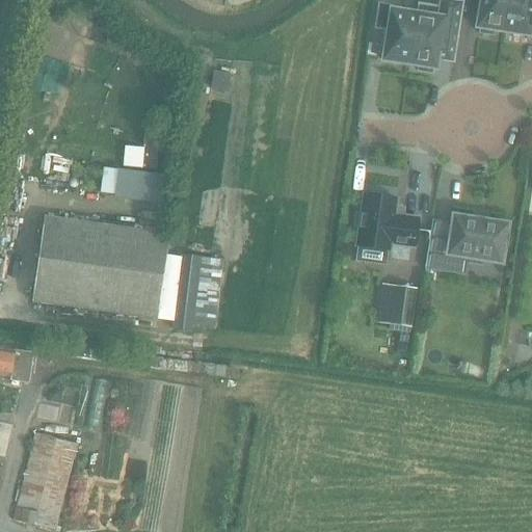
[(494,31),(503,32),(507,0),(480,0),(476,28),(479,28),(479,33),(493,35),(494,31)]
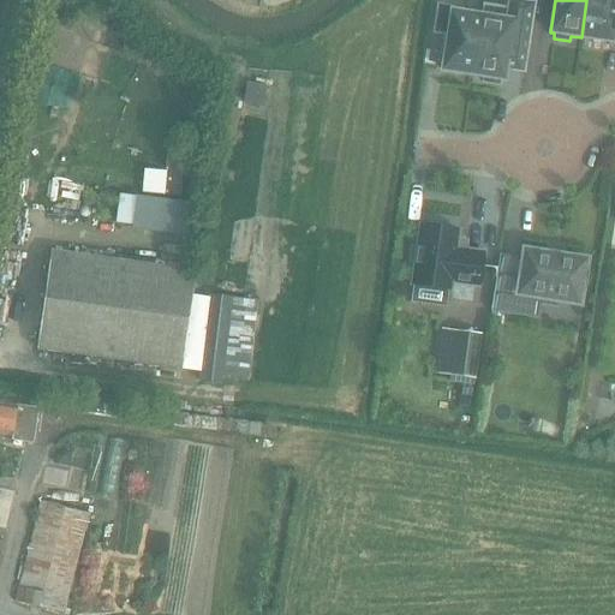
[(614,0),(586,0),(581,37),(613,42),(614,24),(614,0)]
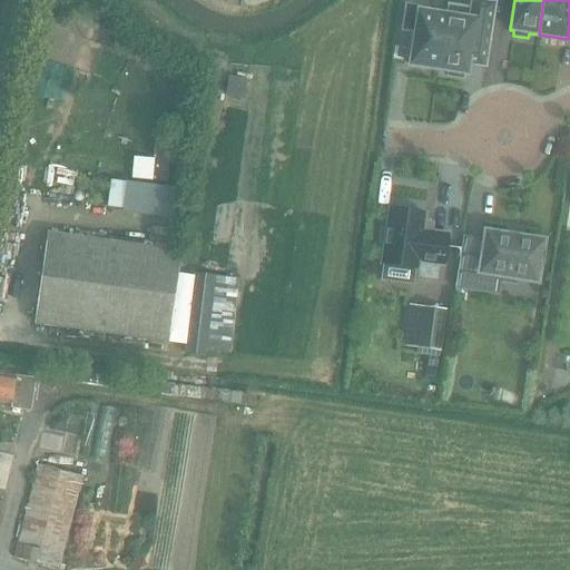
[(446,15),(438,70),(448,71),(446,77),(462,79),(463,74),(467,75),(471,46),(484,48),(491,6),(477,3),(475,9),(448,5),(445,15),(446,15)]
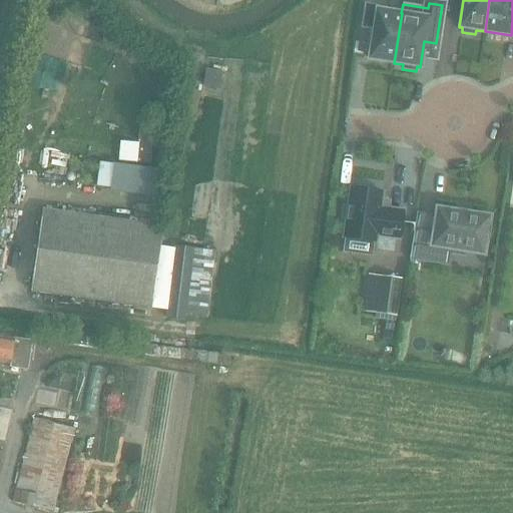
[(377,6),(365,4),(361,28),(373,30),(369,58),(394,63),(402,13),(401,13),(377,9),(377,6)]
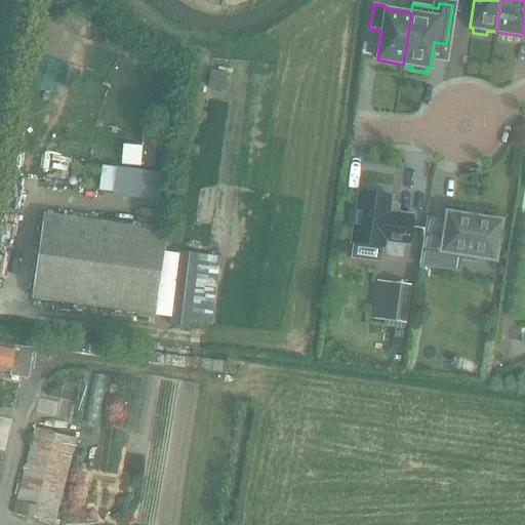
[(207,87),(224,90),(227,74),(211,71),(207,87)]
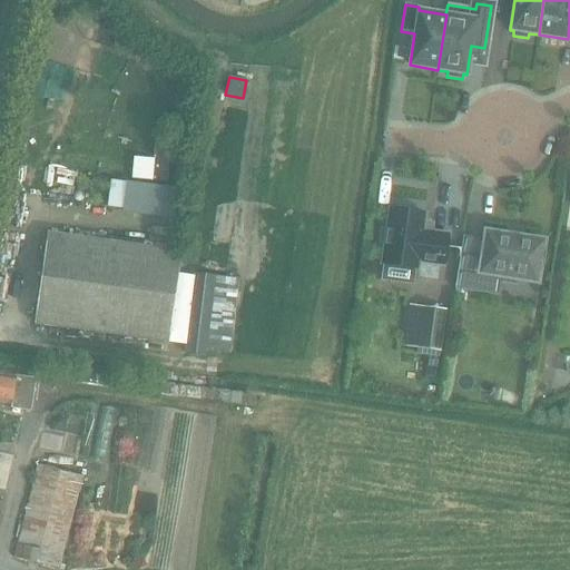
[(379,244),(384,245),(381,264),(416,268),(418,262),(443,265),(448,235),(422,231),(424,214),(414,213),(415,209),(399,207),(399,210),(389,208),(386,229),(381,228),(379,244)]
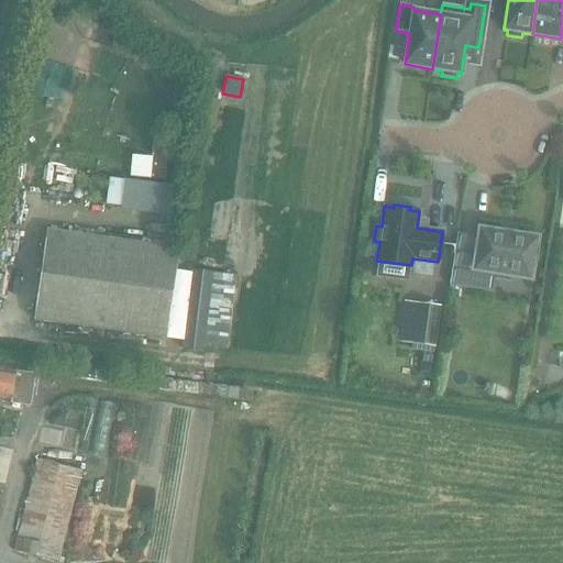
[(33,319),(165,338),(178,249),(46,229),(33,319)]
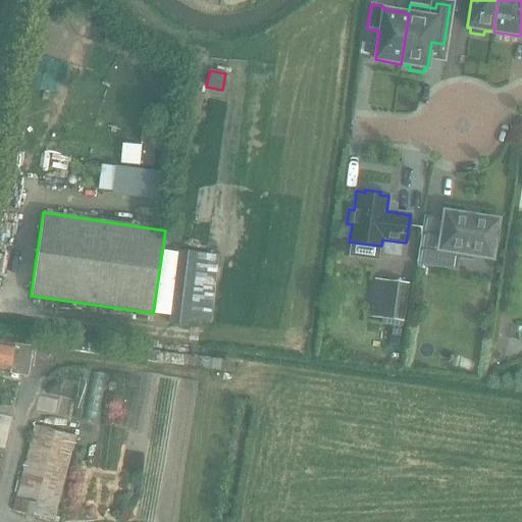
[(438,266),(441,250),(458,253),(457,257),(472,259),(472,255),(491,258),(497,221),(479,218),(479,216),(463,214),(463,216),(445,213),(440,239),(421,236),(416,263),(438,266)]
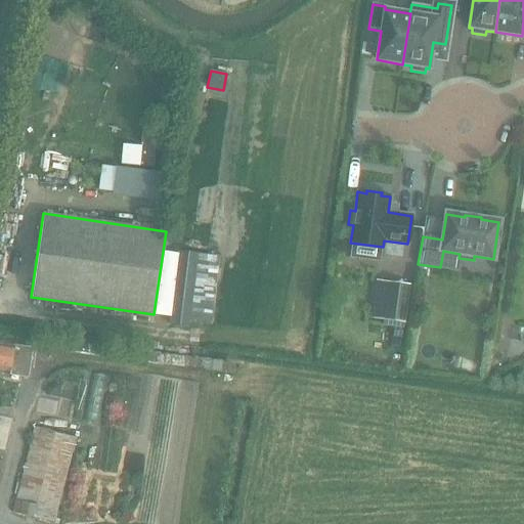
[(210,323),(218,255),(180,251),(171,324),(187,326),(188,320),(210,323)]
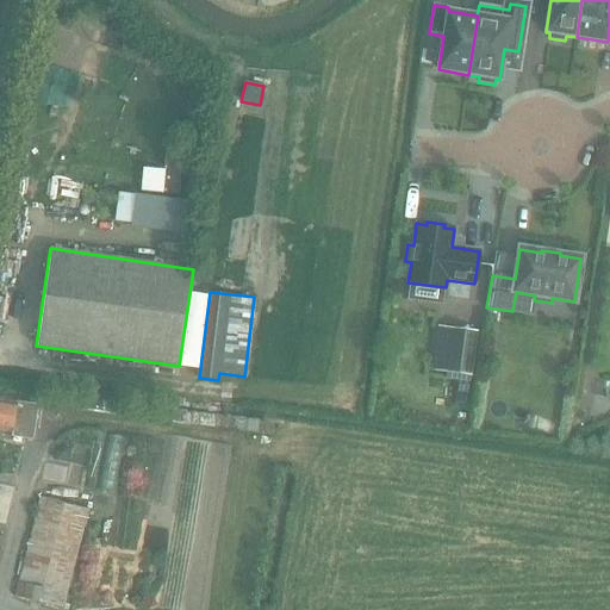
[(453,329),(447,372),(471,375),(477,332),(453,329)]
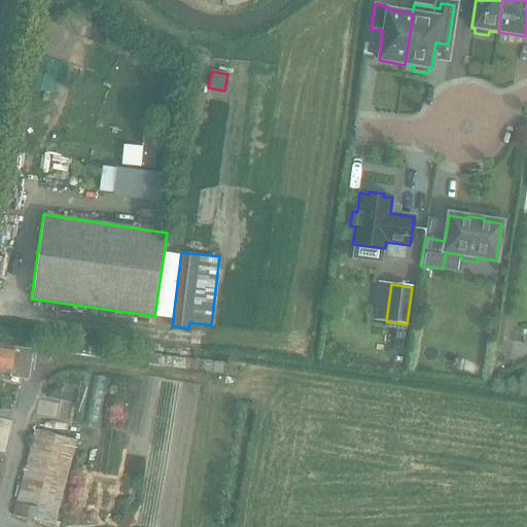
[(33,351),(26,350),(0,346),(0,371),(9,373),(8,379),(29,381),(33,351)]
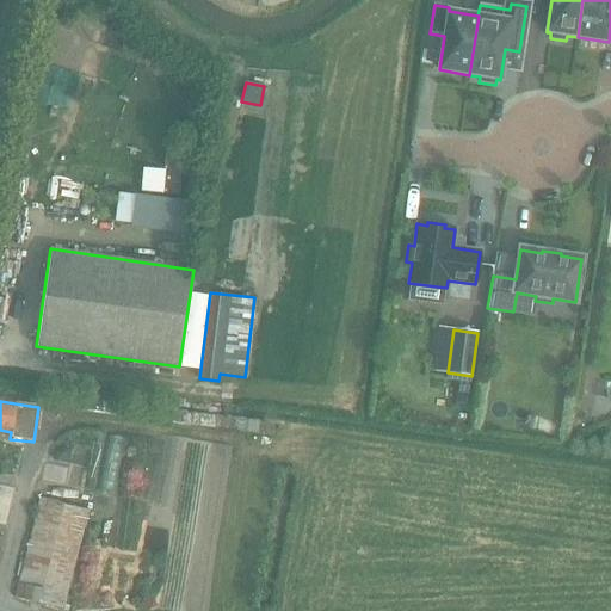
[(53,452),(50,461),(66,464),(69,449),(60,446),(53,452)]
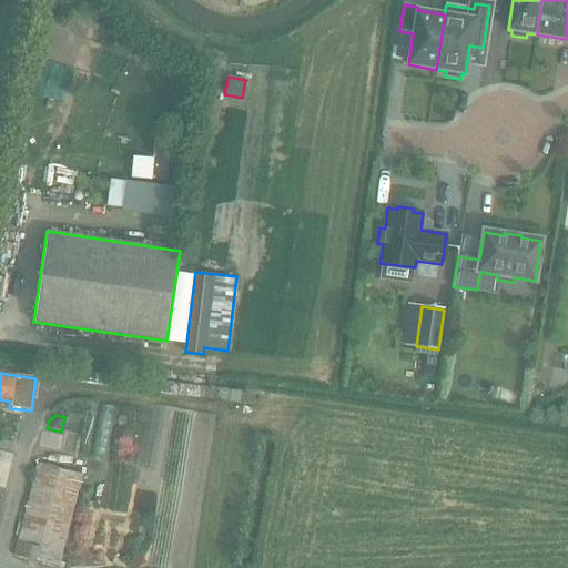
[(107,459),(109,444),(91,442),(89,457),(107,459)]
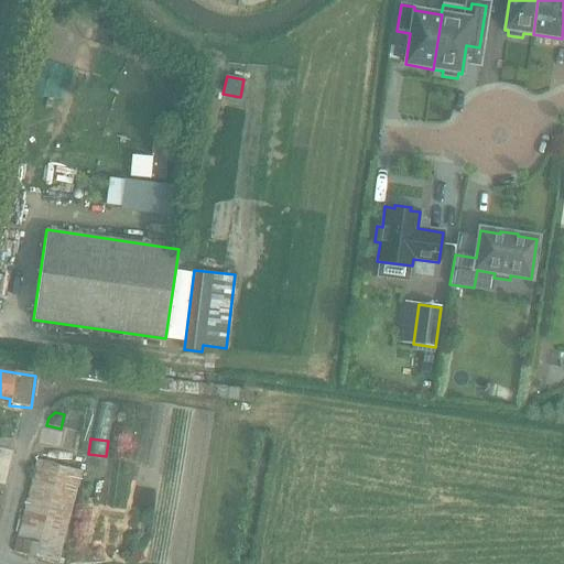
[(56,562),(80,469),(36,458),(12,551),(56,562)]
